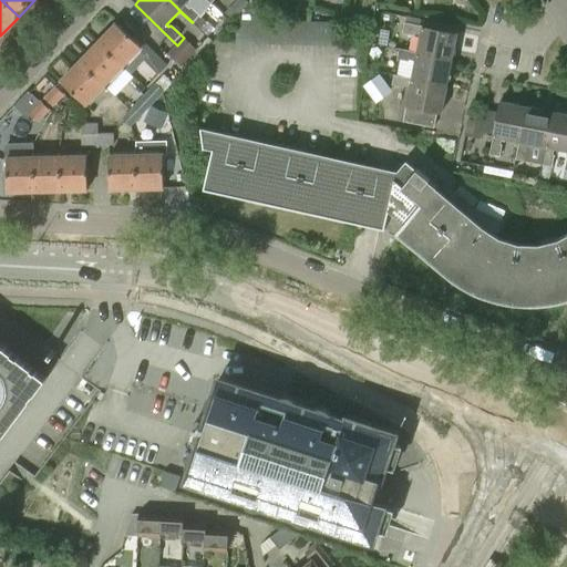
[(169,0),(179,10),(193,22),(199,14),(189,6),(187,8),(184,6),(189,0),(207,0),(210,3),(212,2),(208,0),(169,0)]
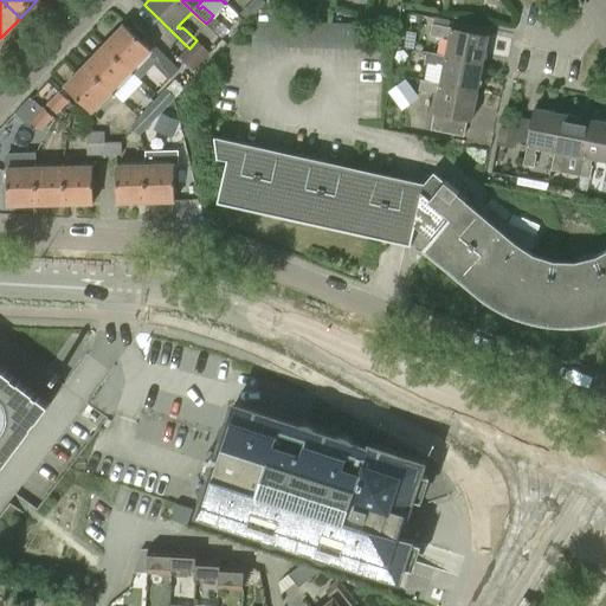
[(265,5),(259,0),(253,0),(240,14),(247,23),(265,5)]
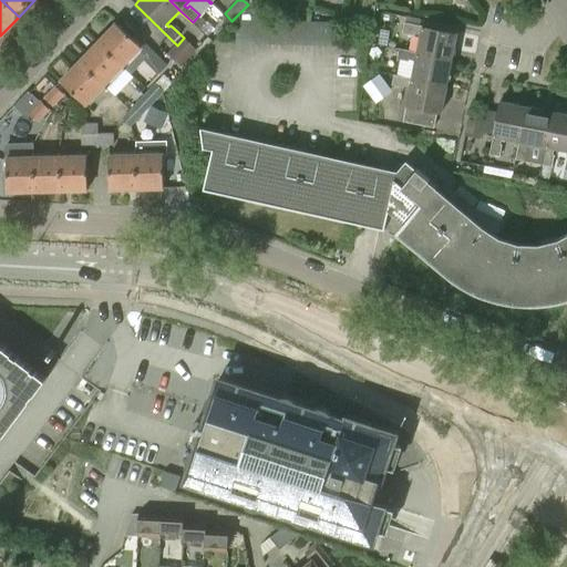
[(414,34),(422,35),(419,53),(454,60),(459,35),(404,24),(403,34),(414,37),(414,34)]
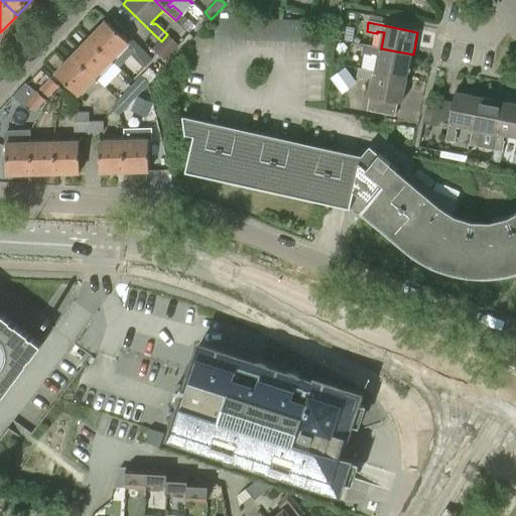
[(133,51),(128,46),(129,44),(128,43),(130,41),(122,34),(121,36),(107,23),(91,40),(113,61),(119,68),(133,51)]
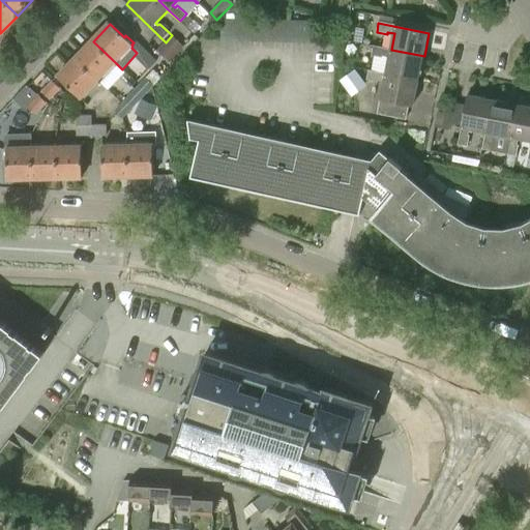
[(158,55),(172,67),(187,52),(174,38),(158,55)]
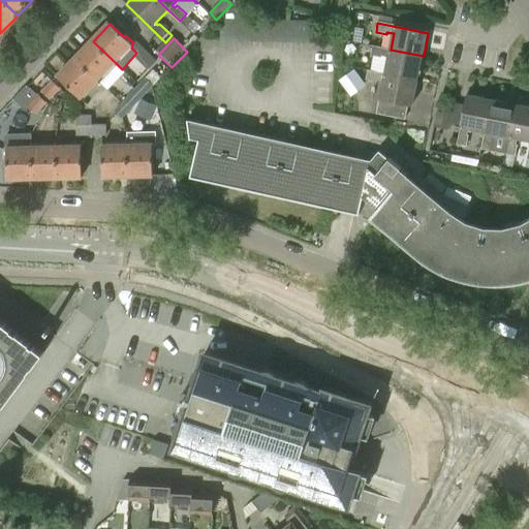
[(98,82),(116,63),(93,41),(75,59),(98,82)]
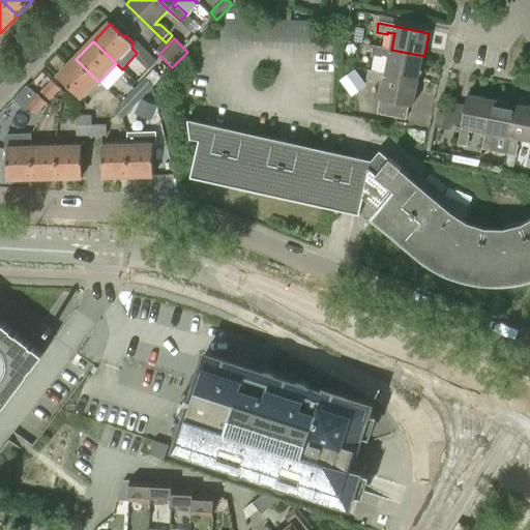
[(389,58),(386,72),(386,74),(419,80),(424,56),(391,50),(374,46),(372,56),(382,58),(382,56),(389,58)]
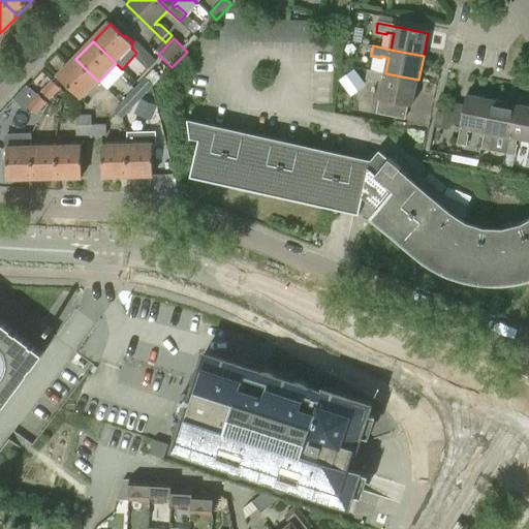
[(82,99),(98,82),(75,59),(58,76),(82,99)]
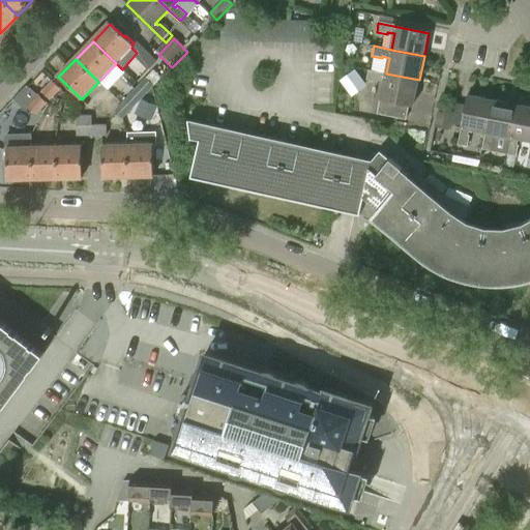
[(378,81),(385,82),(381,99),(380,99),(377,114),(406,120),(409,106),(414,107),(419,80),(386,74),(386,72),(370,69),(366,81),(377,83),(378,81)]
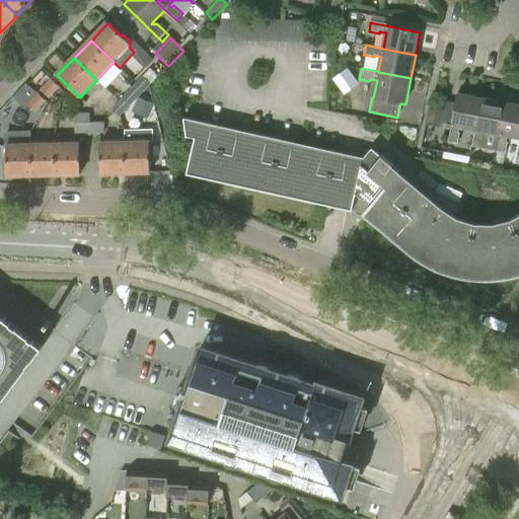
[(347,70),(334,80),(345,95),(358,85),(347,70)]
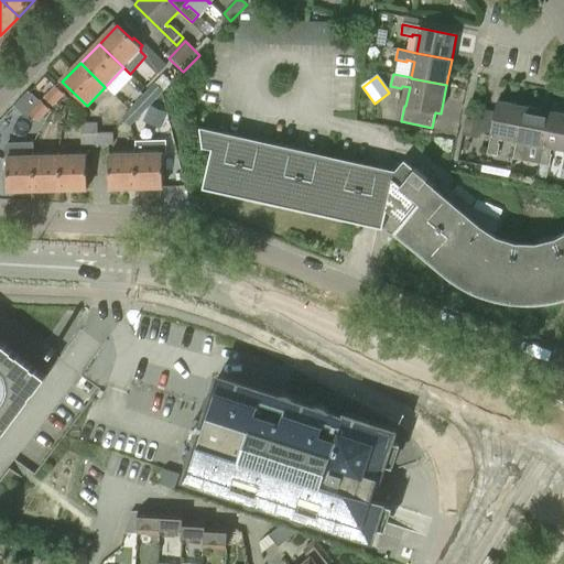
[(144,94),(153,102),(162,93),(164,90),(155,82),(144,94)]
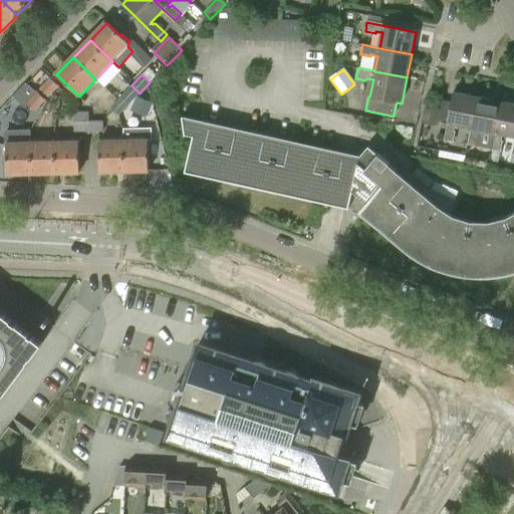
[(59,87),(50,79),(40,89),(49,97),(59,87)]
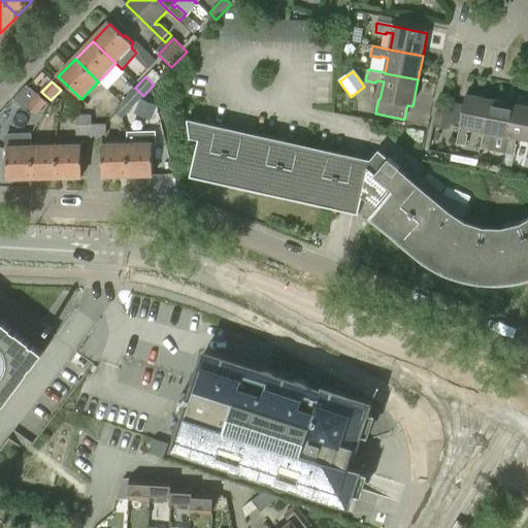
[(135,88),(125,98),(133,106),(143,96),(135,88)]
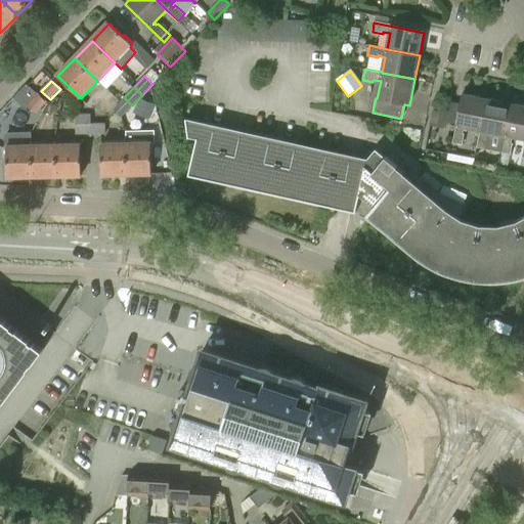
[(37,114),(47,103),(38,94),(28,105),(37,114)]
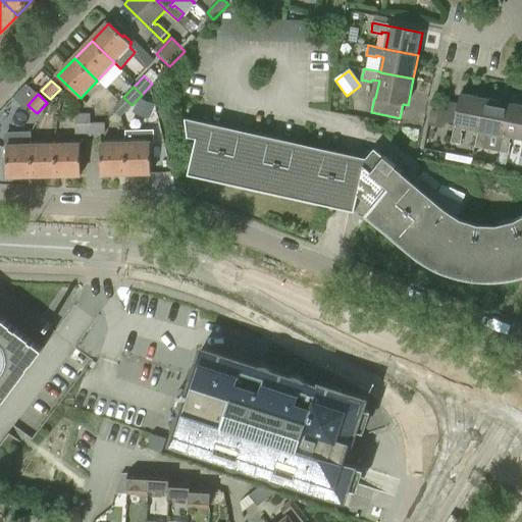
[(461,128),(464,129),(479,133),(485,100),(462,95),(455,127),(453,143),(461,144),(463,135),(461,134),(461,128)]
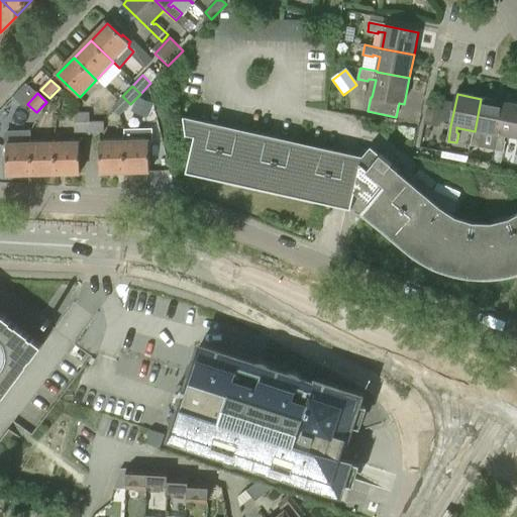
[(122,96),(118,100),(112,107),(113,108),(120,115),(130,104),(122,96)]
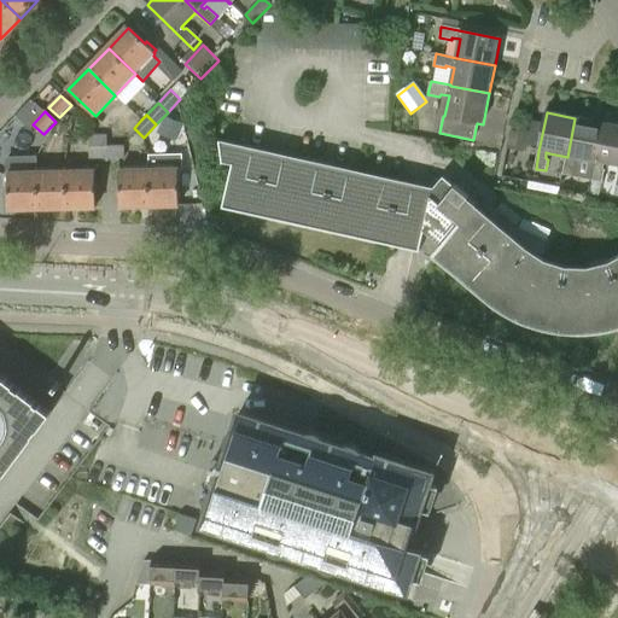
[(596,163),(604,124),(575,118),(567,157),(564,174),(575,176),(576,164),(573,164),(575,158),(596,163)]
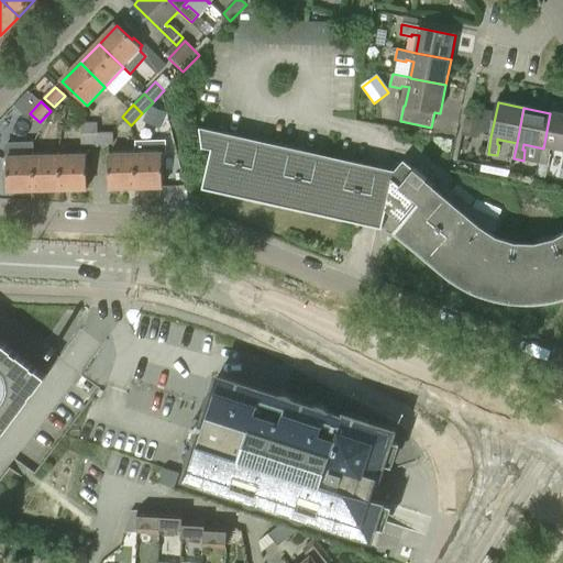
[(562,116),(550,113),(543,148),(539,164),(550,166),(552,155),(548,154),(549,150),(562,152),(562,116)]
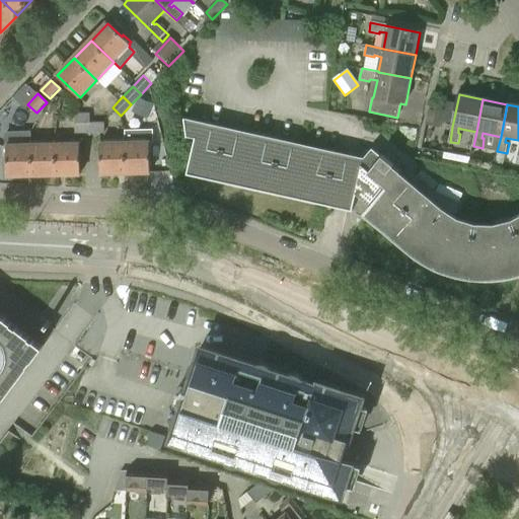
[(429,109),(426,124),(440,127),(443,113),(429,109)]
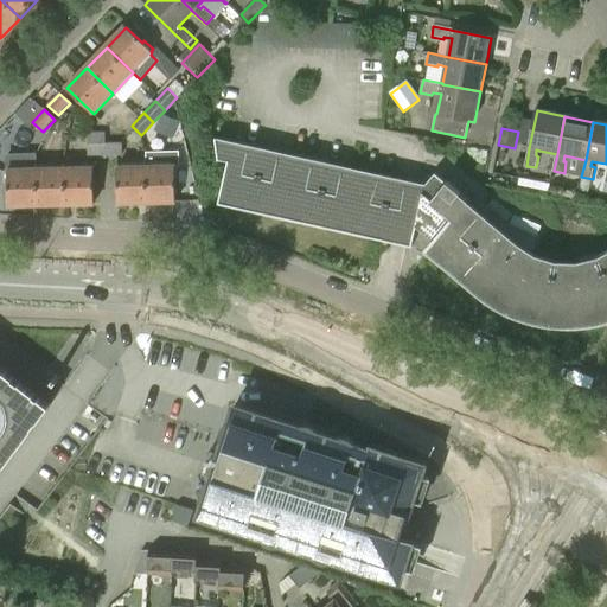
[(104,142),(106,142),(106,132),(88,133),(88,144),(104,142)]
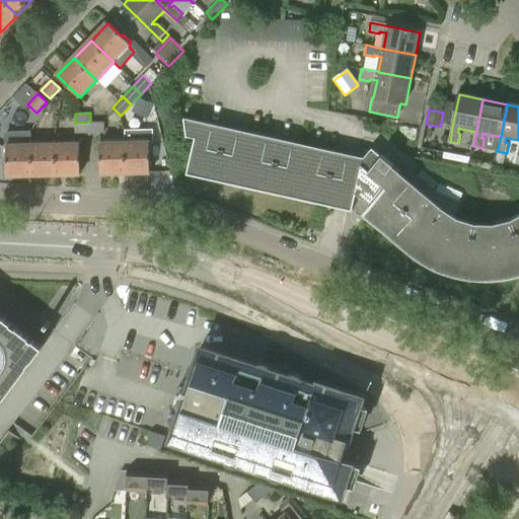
[(75,133),(89,133),(89,122),(75,123),(75,133)]
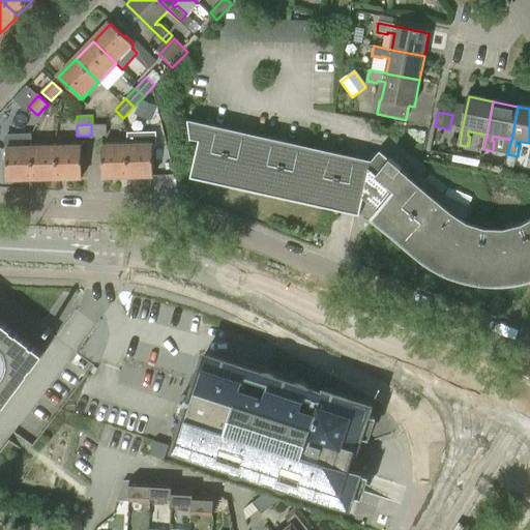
[(92,124),(91,124),(91,136),(107,136),(107,124),(92,124)]
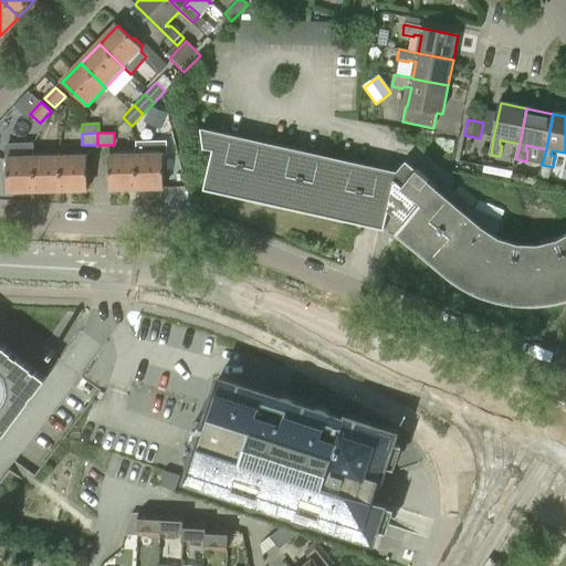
[(370,200),(376,177),(216,140),(205,190),(362,226),(367,199),(370,200)]
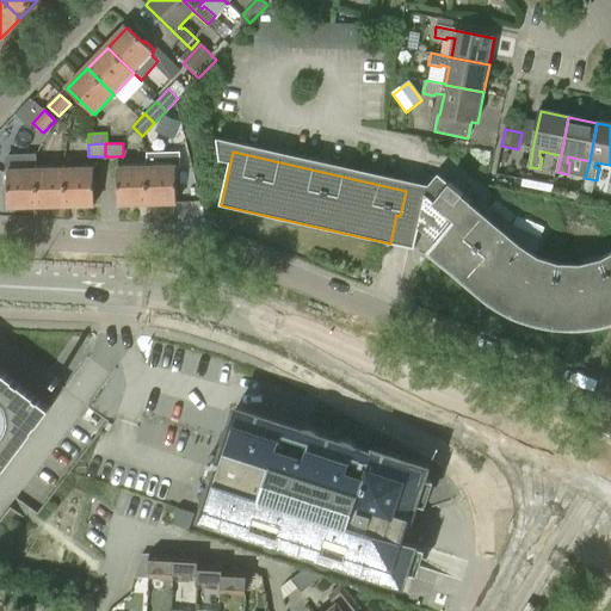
[(179,180),(179,168),(177,168),(176,167),(176,153),(146,154),(146,167),(147,203),(178,203),(177,180),(179,180)]
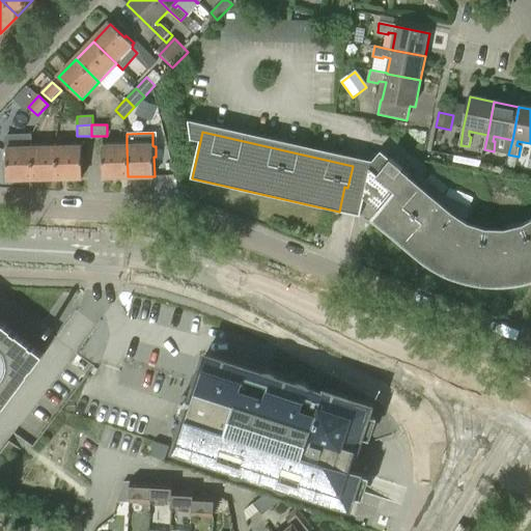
[(31,147),(31,137),(3,137),(3,159),(6,159),(7,179),(32,179),(31,147)]
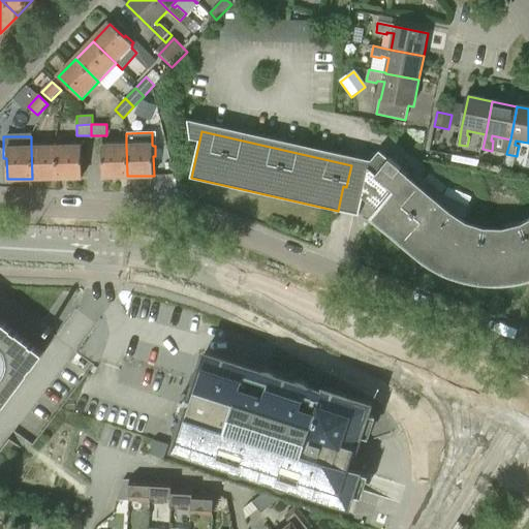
[(101,146),(102,177),(127,176),(126,145),(101,146)]
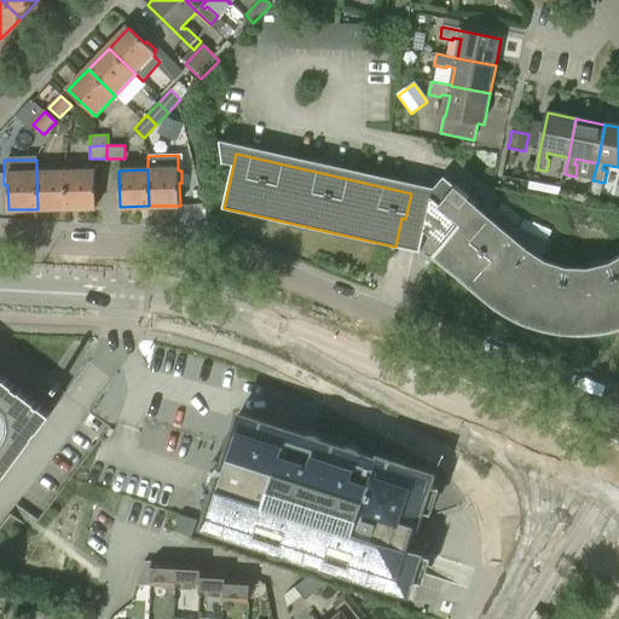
[(36,172),(38,209),(67,208),(65,171),(36,172)]
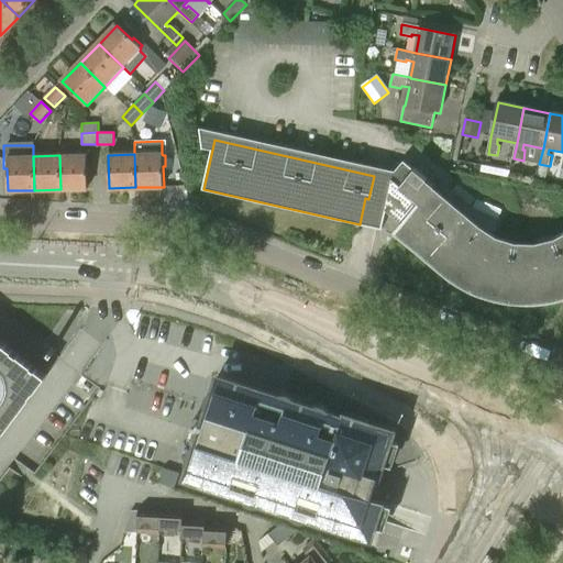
[(87,189),(86,155),(59,155),(61,189),(87,189)]
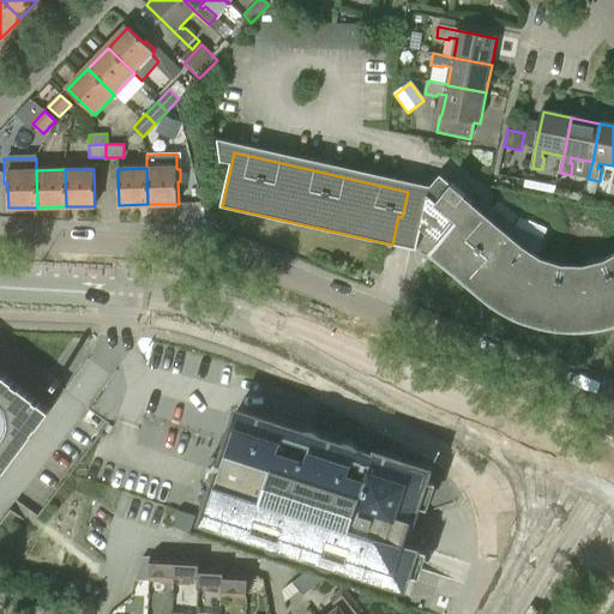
[(613,264),(607,269),(584,275),(561,274),(539,266),(519,254),(501,239),(468,211),(473,204),(461,194),(462,193),(452,185),(451,186),(440,176),(429,188),(427,197),(420,228),(428,236),(438,244),(431,253),(485,298),(487,300),(493,305),(501,311),(510,314),(513,317),(521,319),(528,323),(537,325),(547,327),(552,329),(559,329),(567,330),(579,330),(587,330),(590,330),(599,327),(612,325),(613,324),(613,264)]
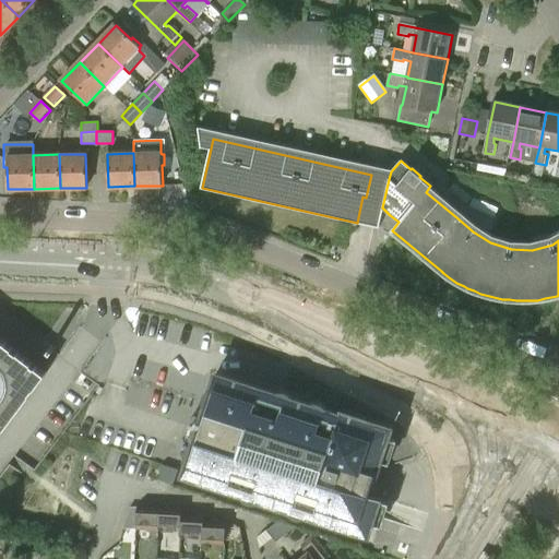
[(363,197),(357,223),(369,225),(392,230),(399,222),(390,215),(382,207),(389,179),(380,177),(371,175),(366,198),(363,197)]
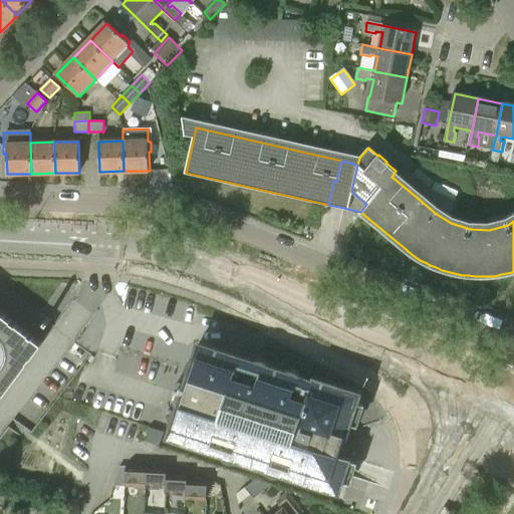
[(0,399),(54,327),(3,289),(0,293),(0,399)]
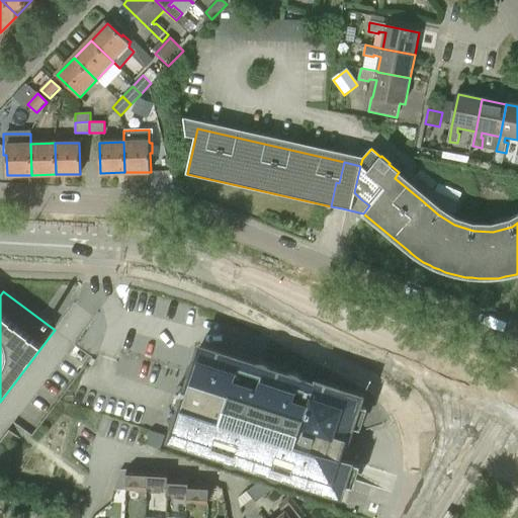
[(340,456),(359,398),(309,381),(282,372),(275,370),(199,346),(190,375),(170,437),(169,440),(341,497),(353,461),(340,456)]
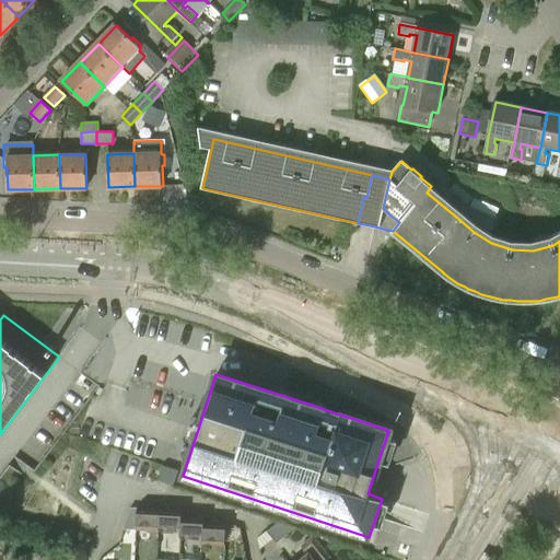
[(158,532),(159,508),(136,506),(135,531),(158,532)]
